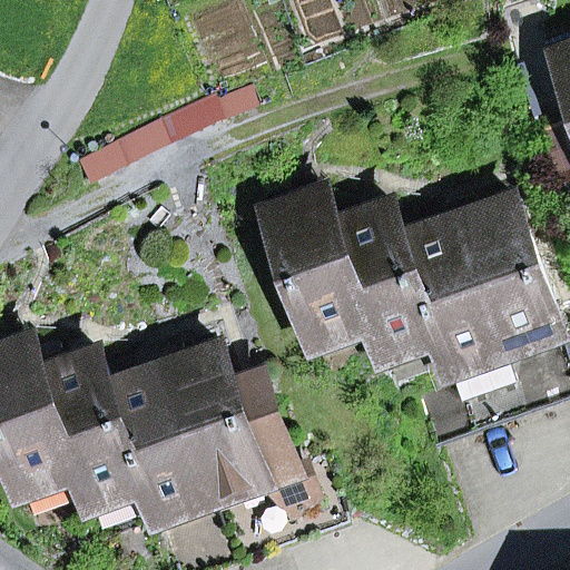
[(569,39),(552,46),(559,66),(566,64),(562,55),(569,51),(569,39)]
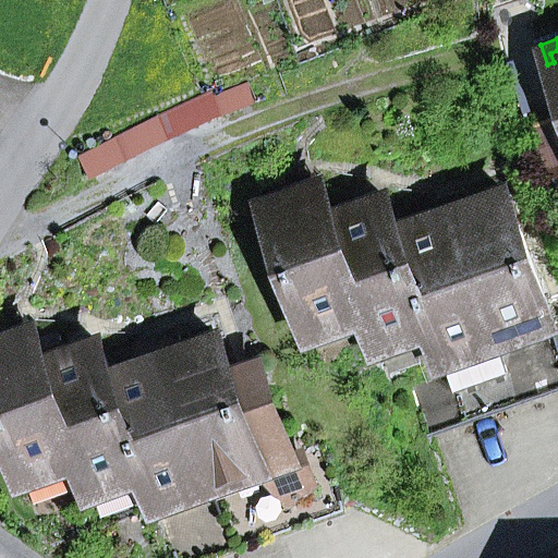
[(94,180),(213,121),(205,102),(215,99),(221,118),(254,105),(245,82),(204,97),(83,157),(94,180)]
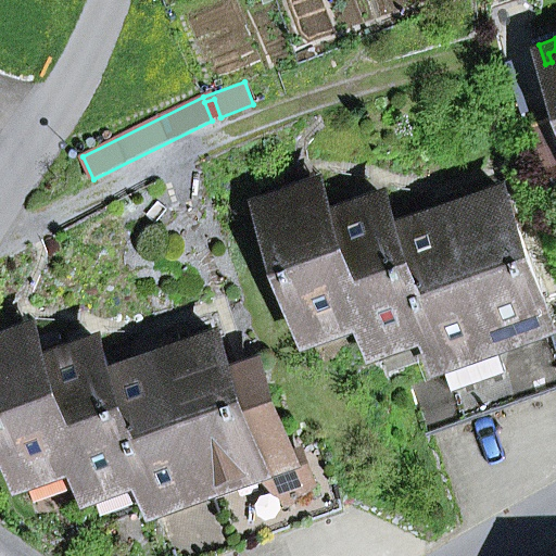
[(266,207),(312,336),(365,317),(367,317),(332,220),(335,219),(323,188),(266,207)]
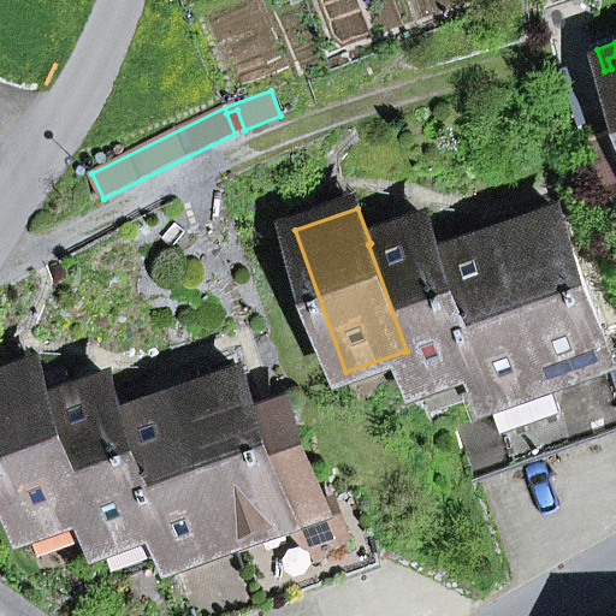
[(611,359),(561,217),(501,237),(551,379),(611,359)]
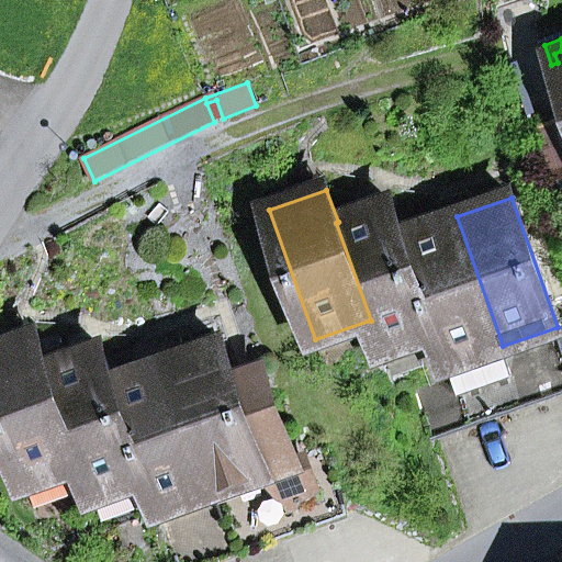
[(373,334),(381,353),(435,334),(437,334),(402,236),(403,236),(392,203),(338,222),(336,223),(371,321),(369,321),(373,334)]
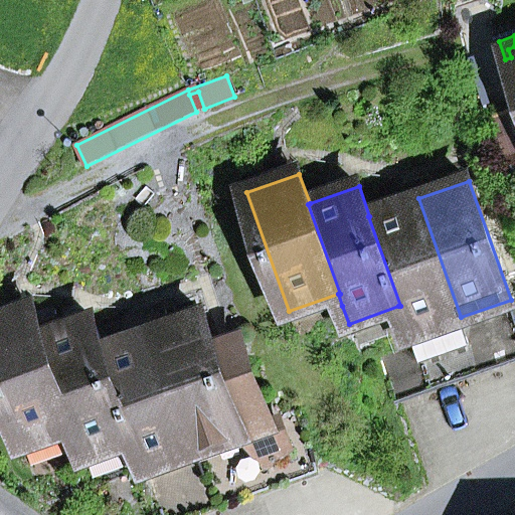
[(402,318),(408,335),(461,317),(418,198),(369,216),(368,216),(400,306),(398,306),(402,318)]
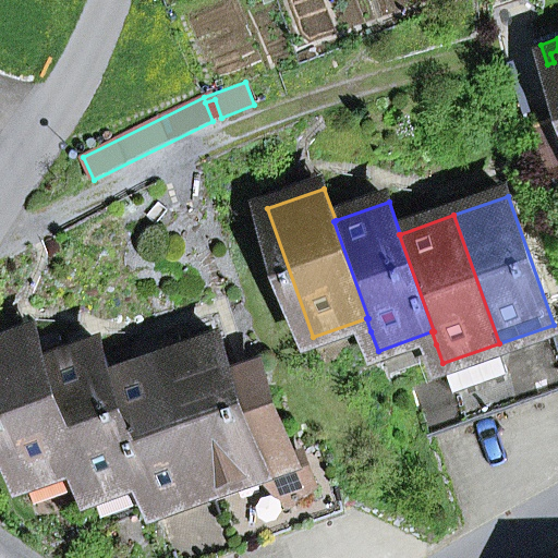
[(313,337),(317,351),(371,331),(366,318),(313,337)]
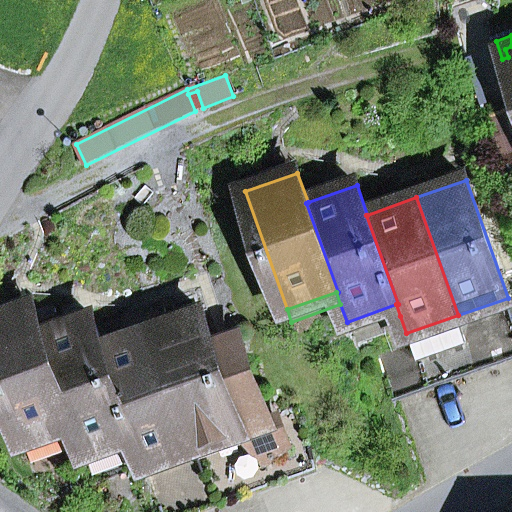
[(478,322),(511,309),(508,298),(458,315),(406,333),(411,345),(445,333),(478,322)]
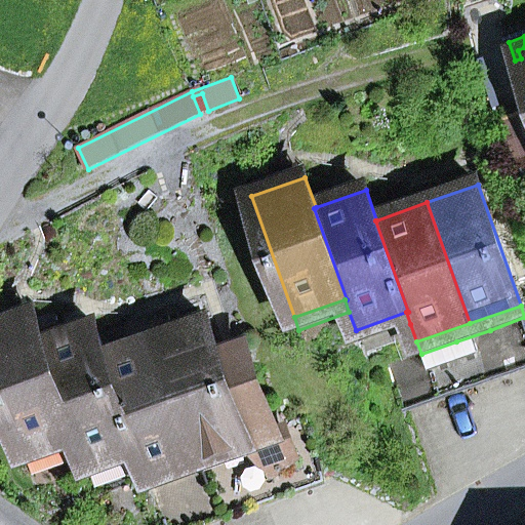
[(356,330),(360,342),(410,324),(406,312),(356,330)]
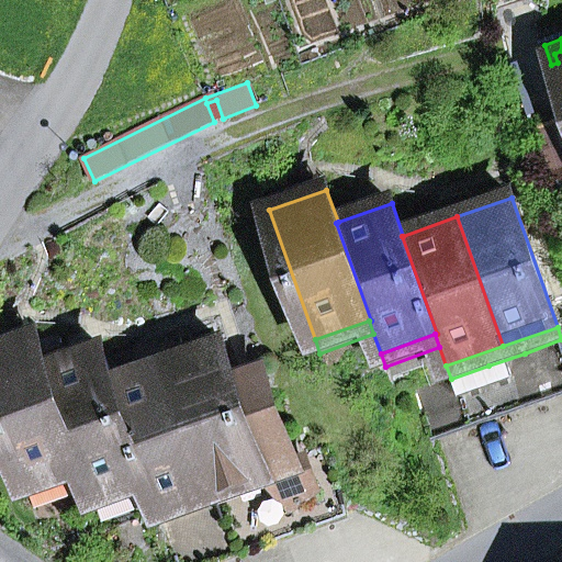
[(0,348),(0,413),(25,485),(80,467),(81,467),(47,369),(48,368),(36,336),(0,348)]
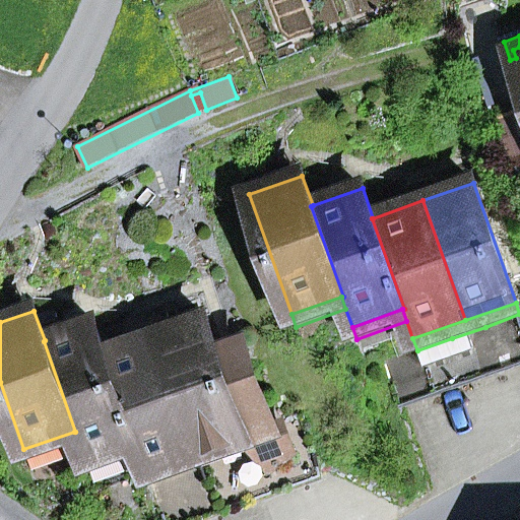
[(249,438),(266,432),(273,429),(243,341),(218,350),(206,318),(174,329),(169,314),(149,320),(197,455),(249,438)]
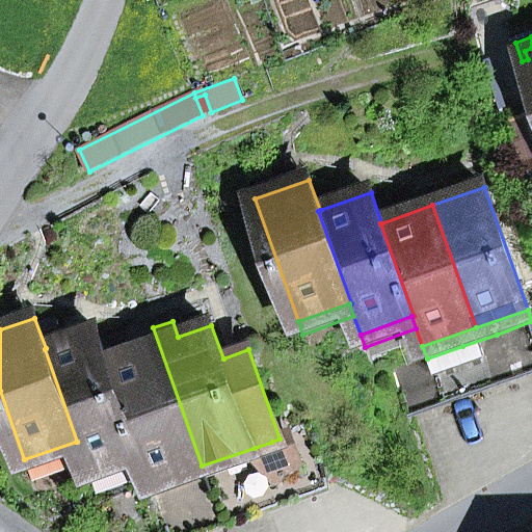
[(531,321),(497,335),(511,377),(531,370),(531,321)]
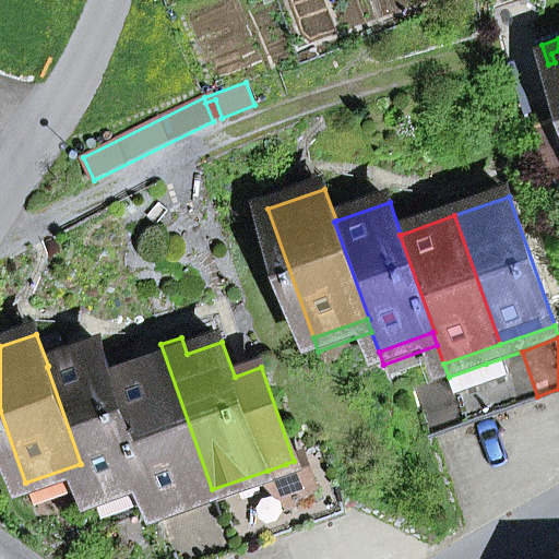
[(150,490),(156,509),(212,489),(161,344),(142,352),(147,367),(114,379),(113,380),(146,477),(145,477),(150,490)]
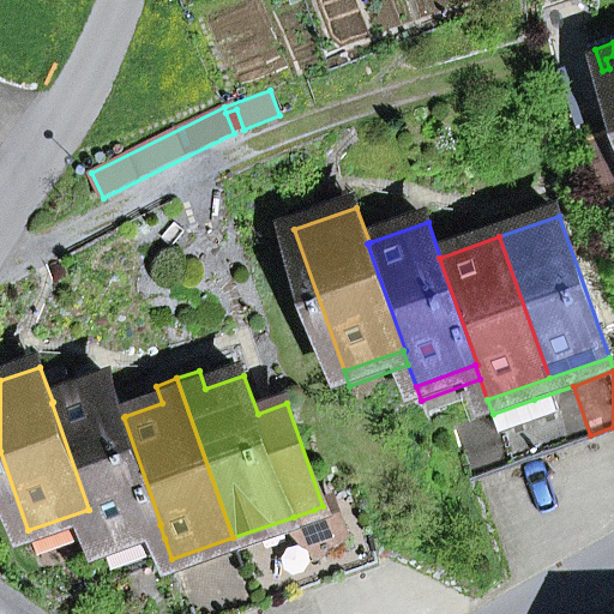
[(92,524),(100,545),(160,524),(161,524),(124,417),(125,416),(113,381),(53,402),(52,403),(89,510),(88,510),(92,524)]
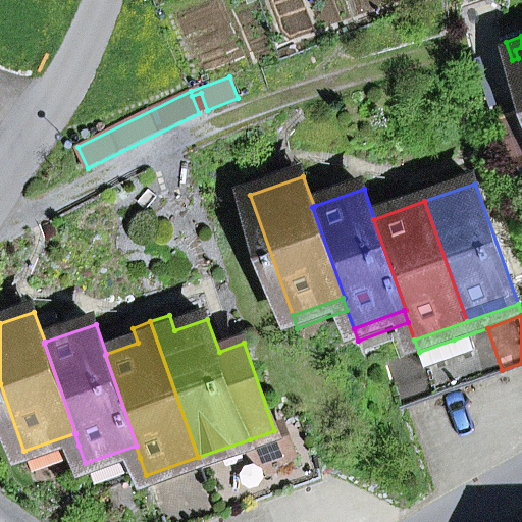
[(454,340),(469,382),(502,370),(487,328),(454,340)]
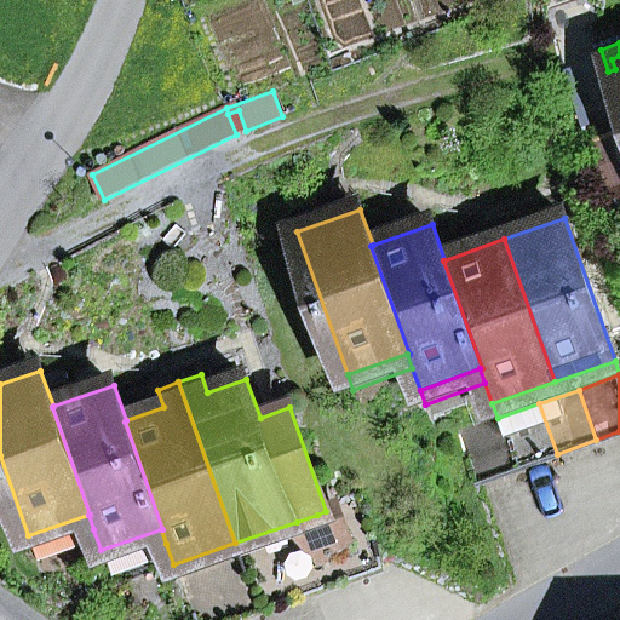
[(498,418),(515,469),(557,454),(539,403),(498,418)]
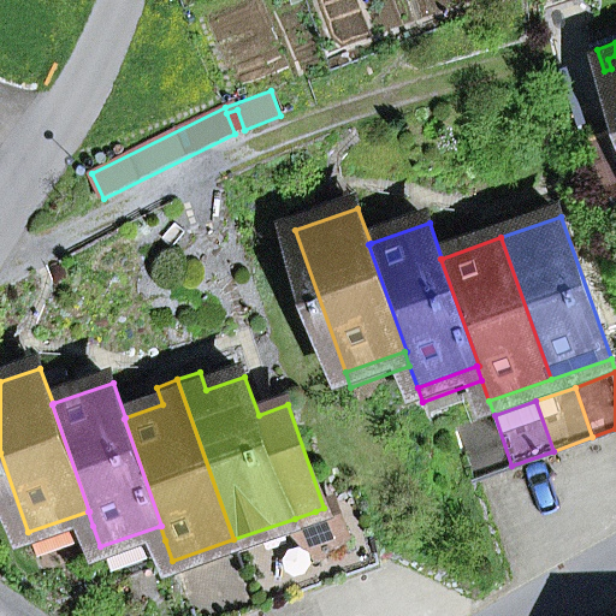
[(454,430),(472,479),(511,466),(495,415),(454,430)]
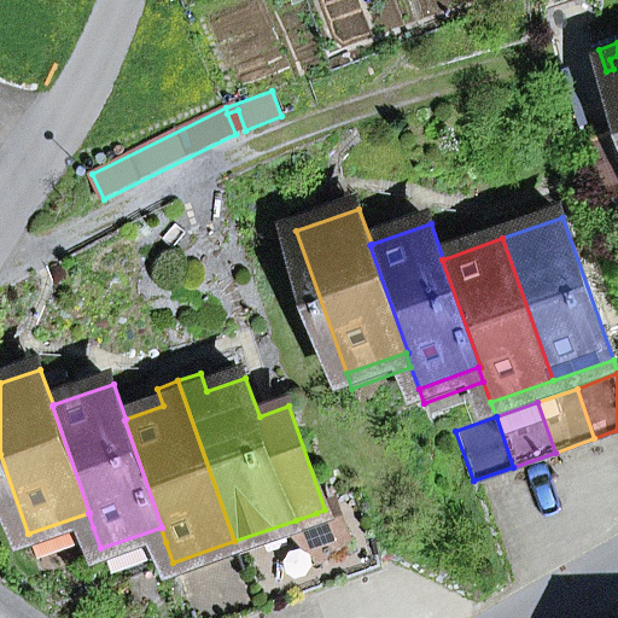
[(316,513),(339,578),(383,563),(360,497),(325,509),(316,513)]
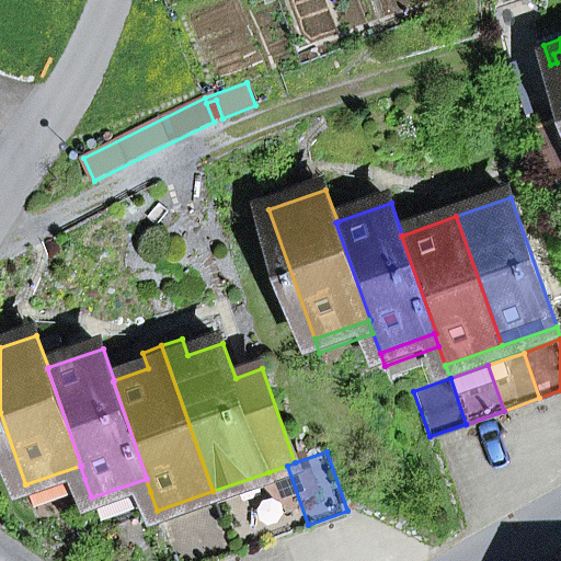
[(25,484),(30,497),(84,479),(80,466),(25,484)]
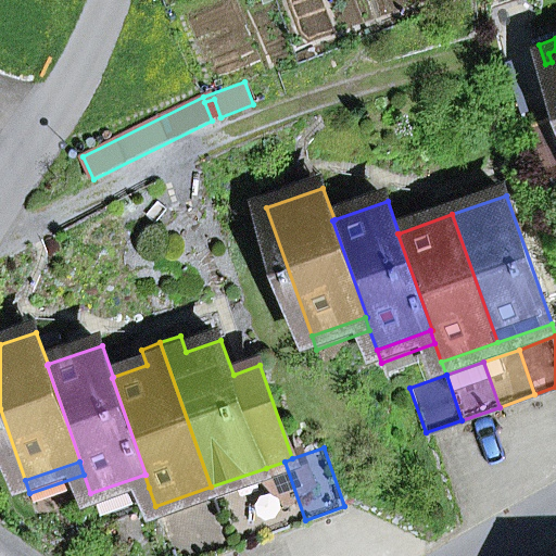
[(287,527),(305,520),(285,462),(266,468),(270,481),(287,527)]
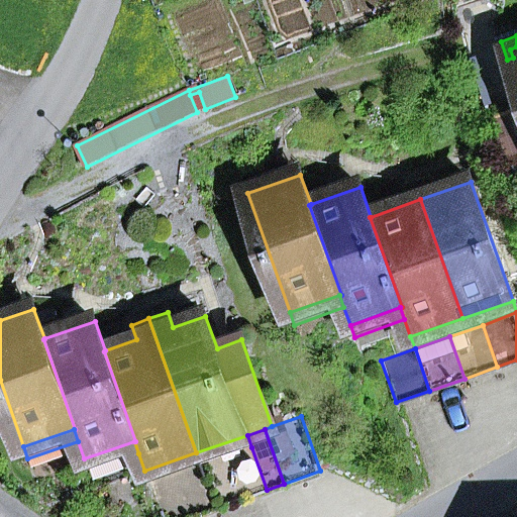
[(217,459),(251,447),(247,435),(196,452),(144,471),(148,484),(183,472),(217,459)]
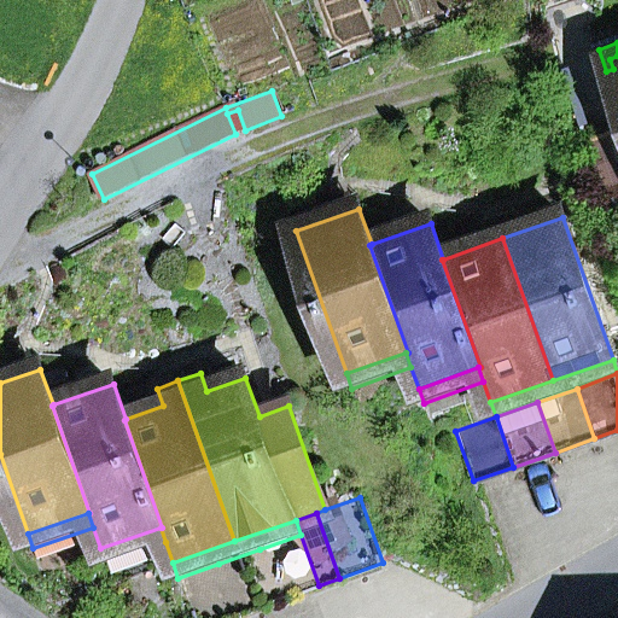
[(100,548),(105,564),(165,542),(161,528),(100,548)]
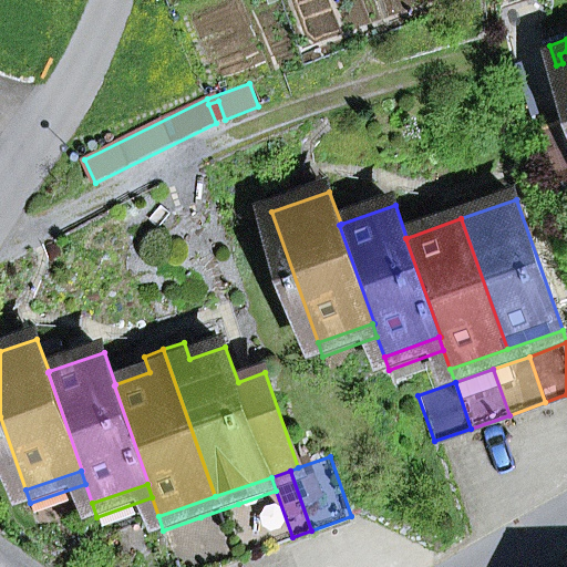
[(255,550),(292,537),(276,491),(238,504),(255,550)]
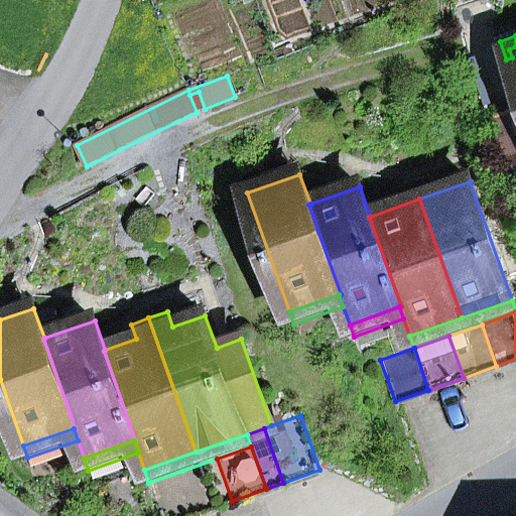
[(182,471),(198,513),(232,501),(217,459),(182,471)]
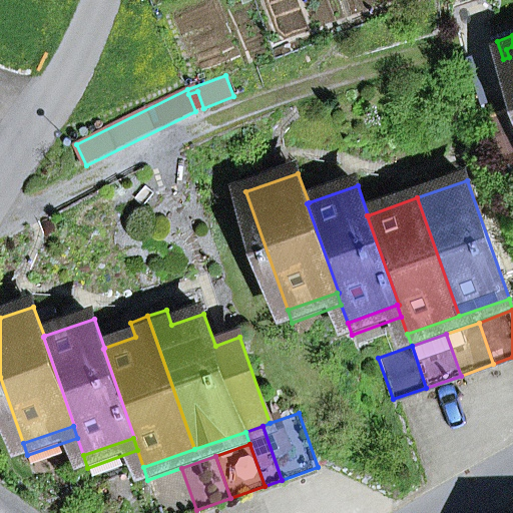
[(147,480),(159,512),(186,512),(196,510),(181,468),(147,480)]
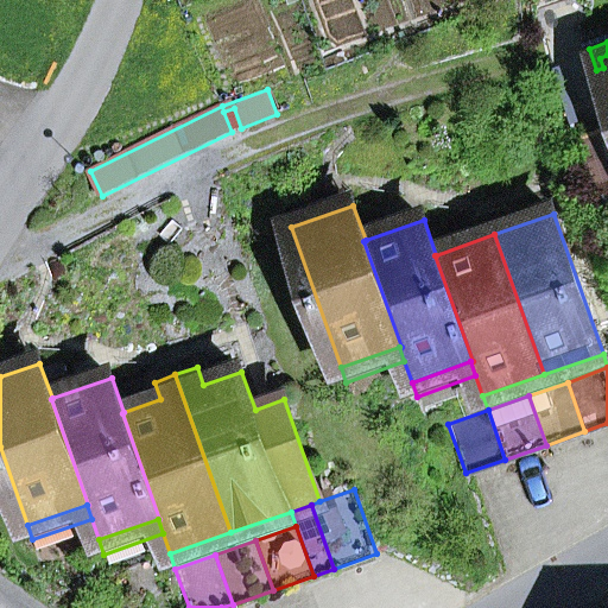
All buildings are outlined.
